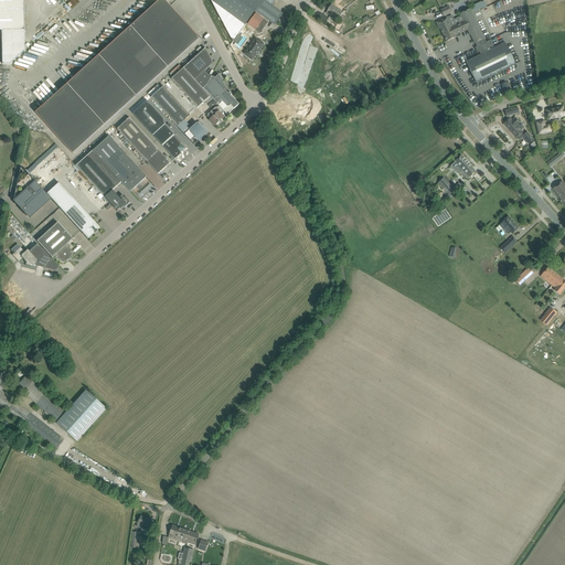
[(0,0),(0,30),(1,31),(2,64),(11,64),(25,51),(25,30),(24,0),(0,0)]
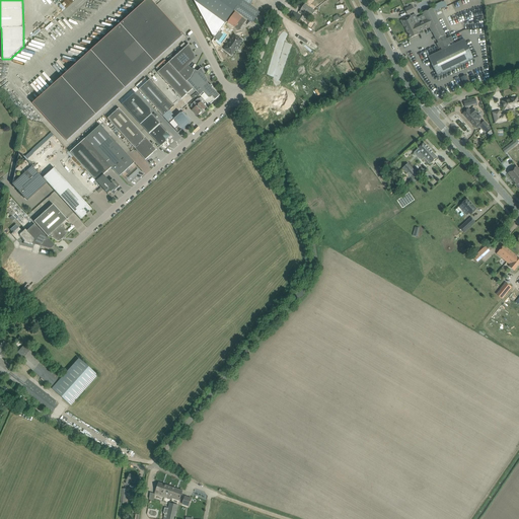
[(183,35),(156,5),(151,0),(146,0),(32,103),(67,141),(183,35)]
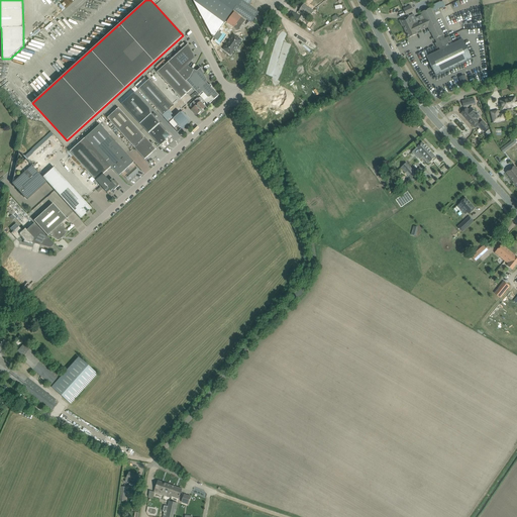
[(86,7),(96,9),(98,0),(91,0),(91,2),(88,1),(86,7)]
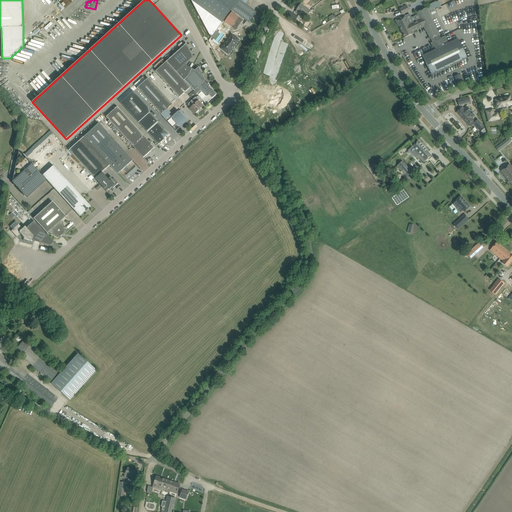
[(191,0),(211,38),(232,10),(250,24),(258,13),(247,5),(243,2),(239,0),(191,0)]
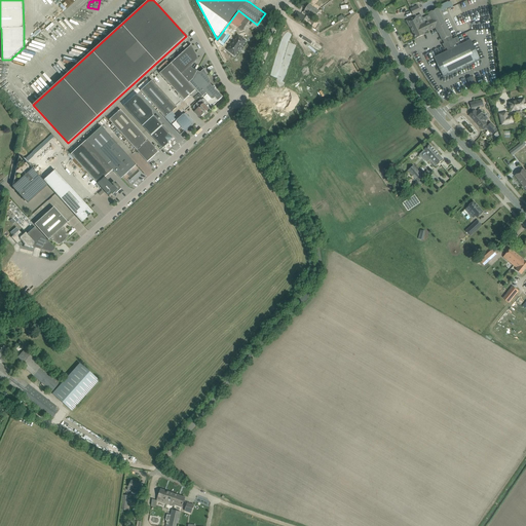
[(318,11),(313,7),(308,4),(303,12),(311,17),(308,22),(313,25),(315,21),(313,20),(318,11)]
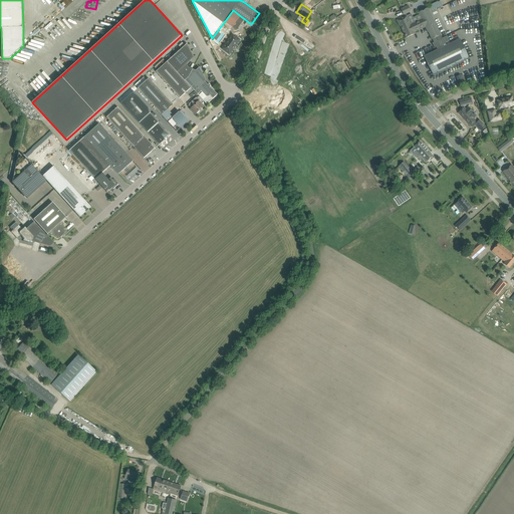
[(404,14),(412,11),(412,10),(414,9),(412,5),(409,6),(409,5),(402,8),(404,14)]
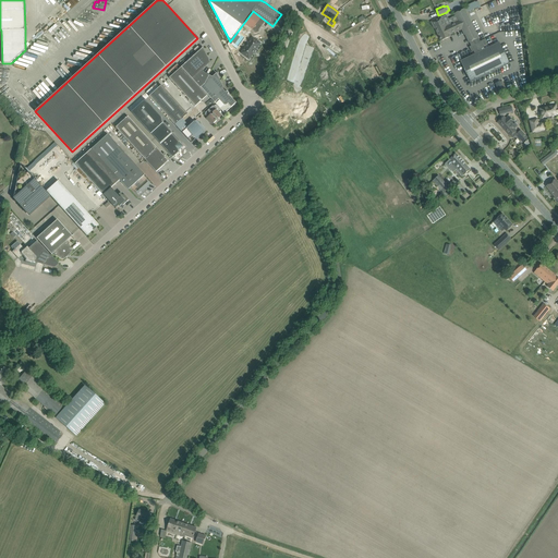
[(510,63),(507,58),(500,43),(485,50),(484,47),(487,45),(485,39),(481,41),(466,13),(471,11),(469,7),(455,14),(458,21),(447,26),(443,17),(432,22),(434,28),(435,28),(441,41),(451,36),(450,35),(462,29),(464,35),(465,35),(469,43),(470,43),(471,46),(470,47),(472,52),(474,51),(475,55),(462,61),(472,82),(510,63)]
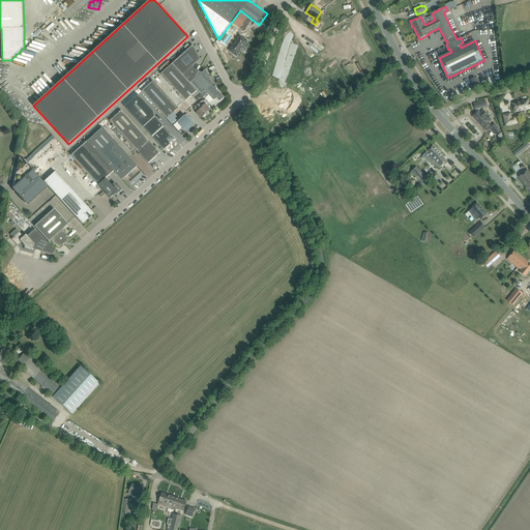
[(300,11),(297,17),(305,22),(308,18),(300,11)]
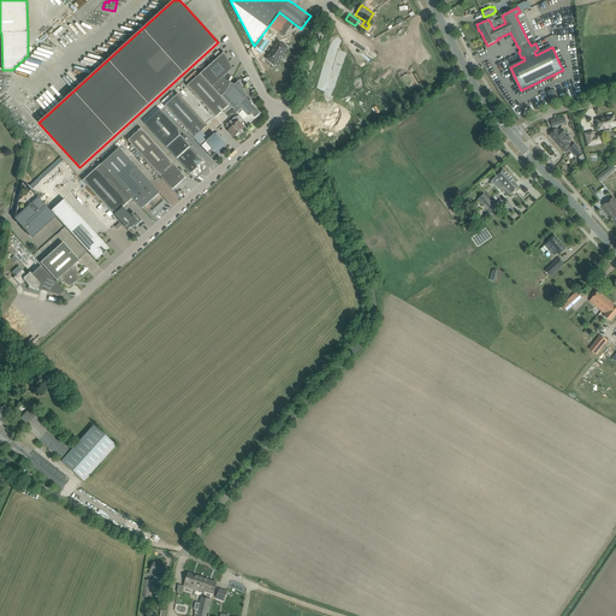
[(279,33),(284,25),(289,28),(291,24),(279,15),(271,27),(279,33)]
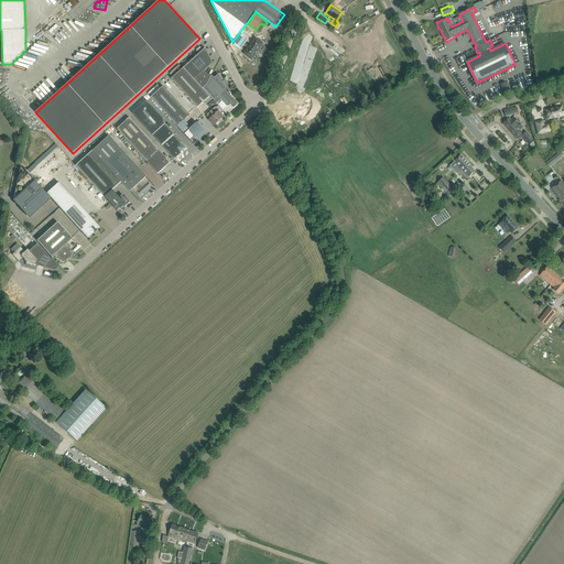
[(263,44),(256,39),(245,54),(251,60),(263,44)]
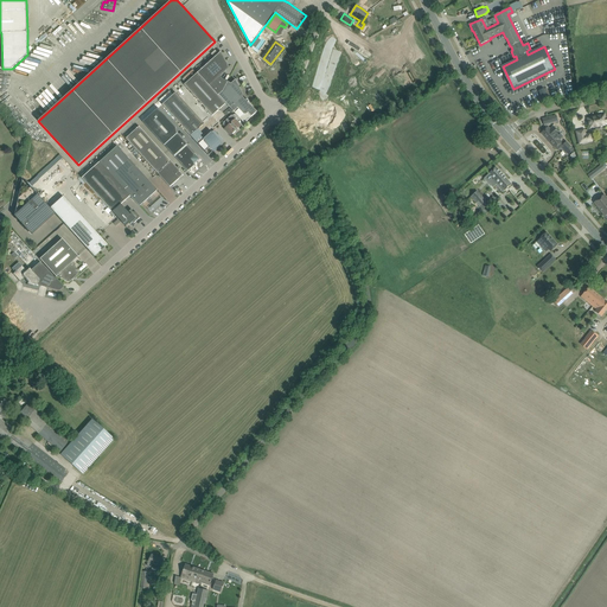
[(223,91),(228,82),(223,80),(221,76),(229,68),(221,52),(198,74),(218,96),(219,95),(223,91)]
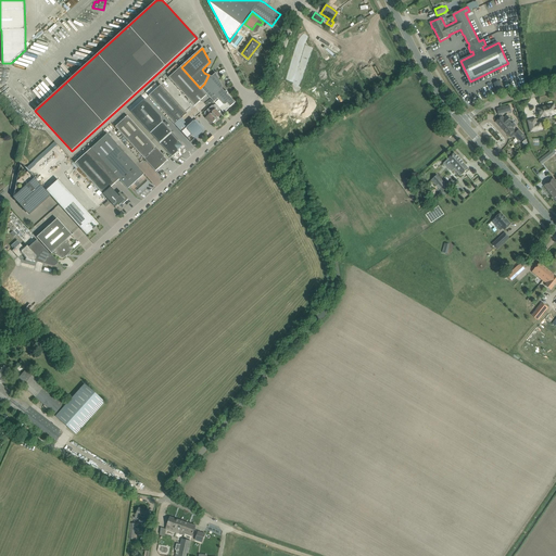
[(206,96),(200,88),(181,67),(169,78),(194,106),(206,96)]
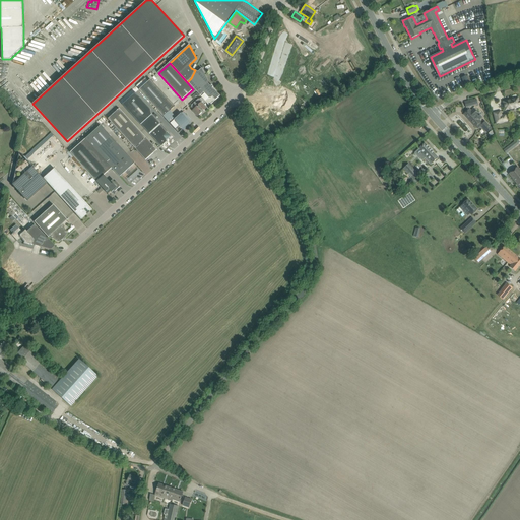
[(212,85),(211,85),(210,86),(207,83),(209,82),(202,68),(198,72),(195,70),(191,78),(188,81),(209,106),(220,95),(215,90),(213,90),(211,88),(213,87),(213,86),(212,86),(212,85)]
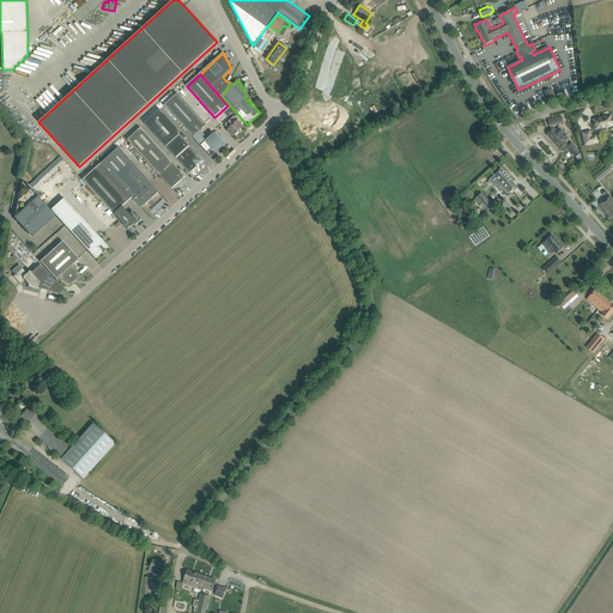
[(206,125),(202,121),(177,93),(164,105),(193,138),(206,125)]
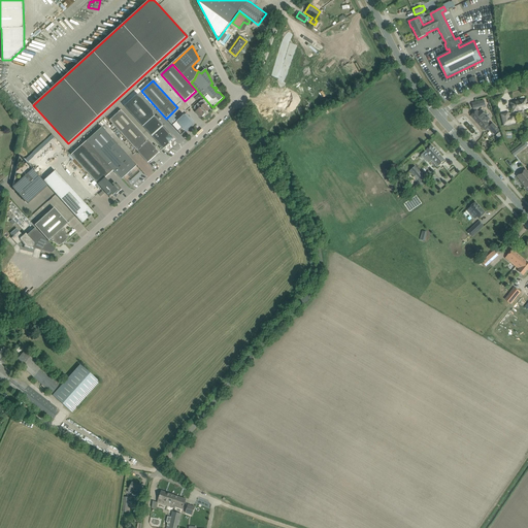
[(167,130),(154,116),(153,110),(138,94),(125,106),(142,126),(163,150),(169,143),(169,142),(173,138),(169,134),(170,133),(167,130)]
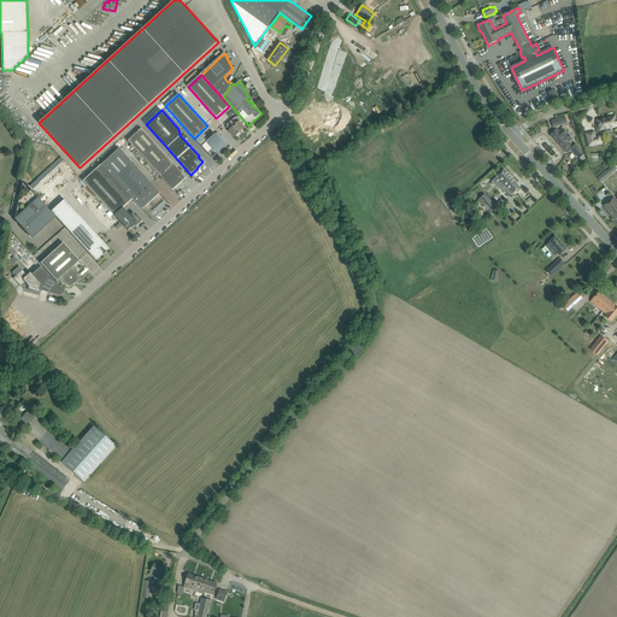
[(616,119),(616,121),(615,116),(598,121),(600,130),(604,130),(605,129),(605,130),(607,131),(610,131),(611,129),(610,128),(616,125),(616,124),(616,119)]
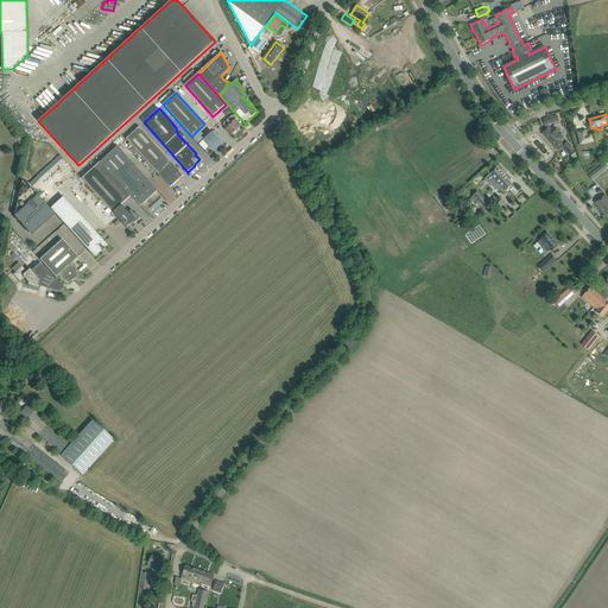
[(227,128),(225,130),(232,135),(241,126),(236,120),(238,119),(234,115),(233,115),(225,122),(225,125),(227,128)]
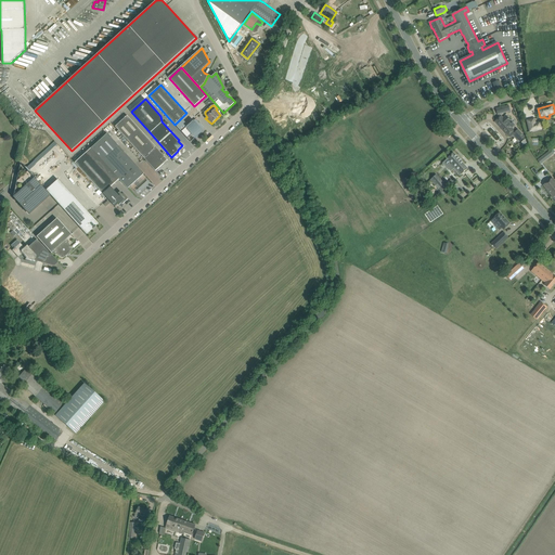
[(510,112),(510,110),(508,105),(497,108),(498,115),(510,112)]
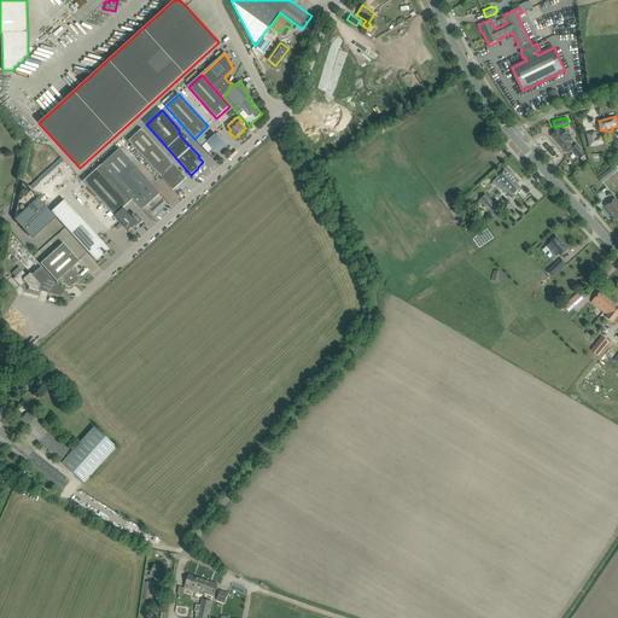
[(170,161),(155,143),(143,129),(129,141),(141,155),(157,173),(174,191),(187,179),(170,161)]
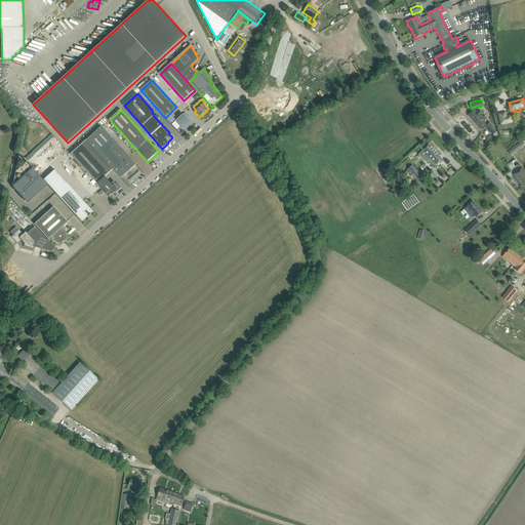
[(476,113),(474,110),(469,115),(480,128),(481,127),(483,129),(486,127),(488,125),(487,125),(484,122),(487,119),(479,111),(479,110),(476,113)]
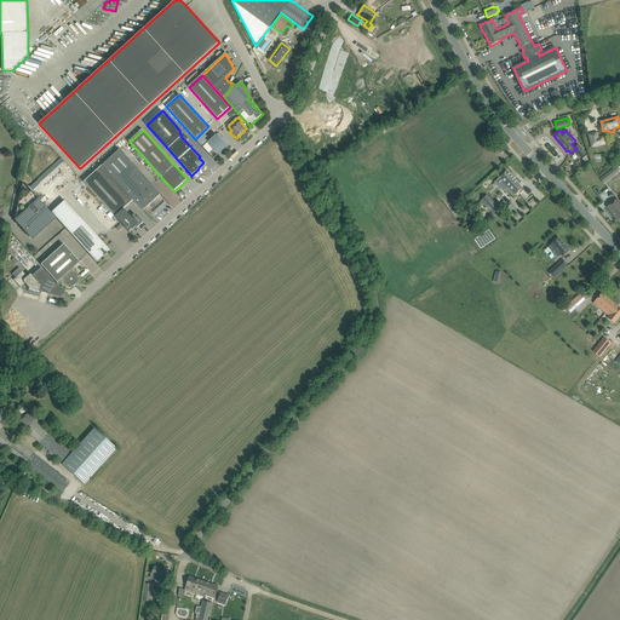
[(598,138),(597,135),(597,133),(589,135),(592,147),(592,148),(596,147),(604,144),(603,137),(598,138)]
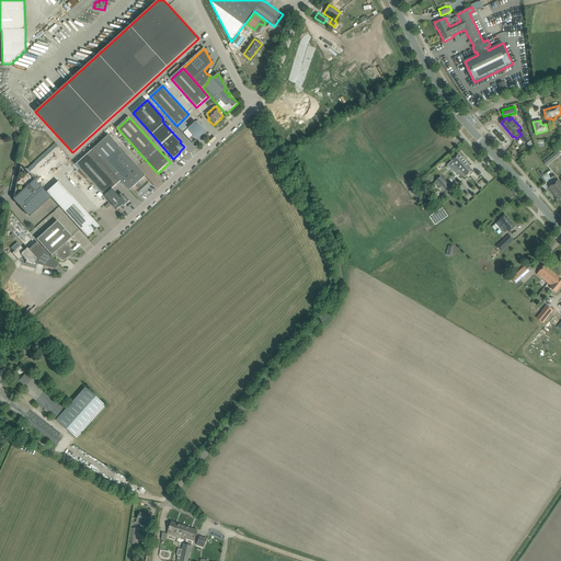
[(530,138),(525,134),(524,132),(521,134),(522,134),(519,136),(525,142),(530,138)]
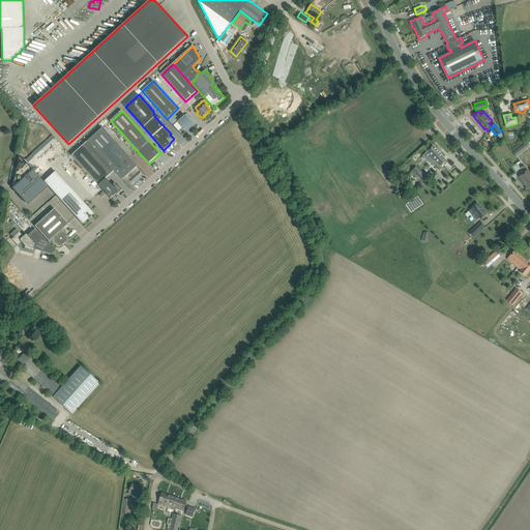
[(138,167),(135,163),(102,127),(87,142),(114,171),(122,180),(138,167)]
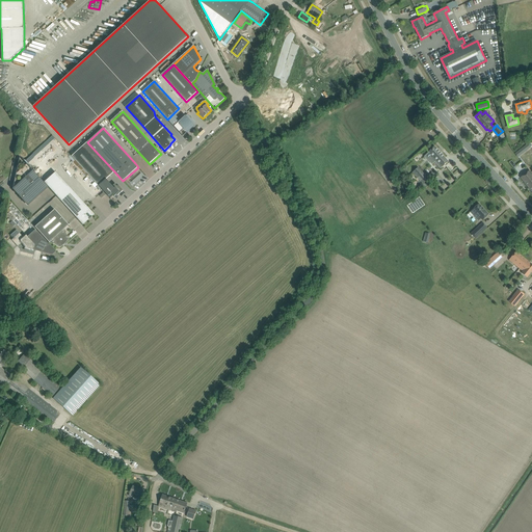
[(28,162),(56,139),(53,136),(26,159),(28,162)]
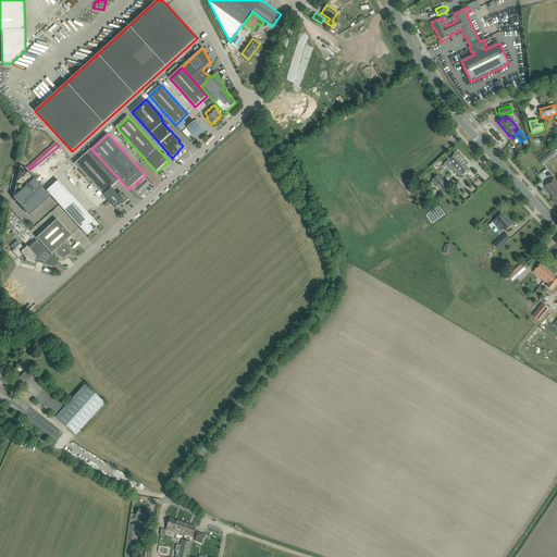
[(121,193),(116,196),(110,188),(120,180),(91,149),(75,164),(115,208),(119,205),(120,206),(122,203),(123,205),(128,200),(121,193)]
